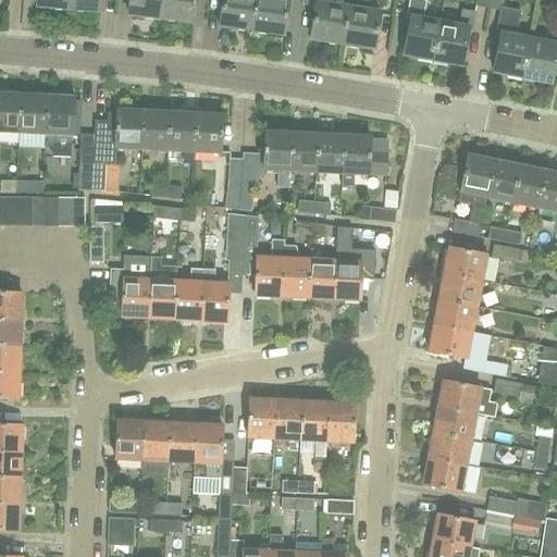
[(37,0),(37,7),(69,10),(69,0),(37,0)]
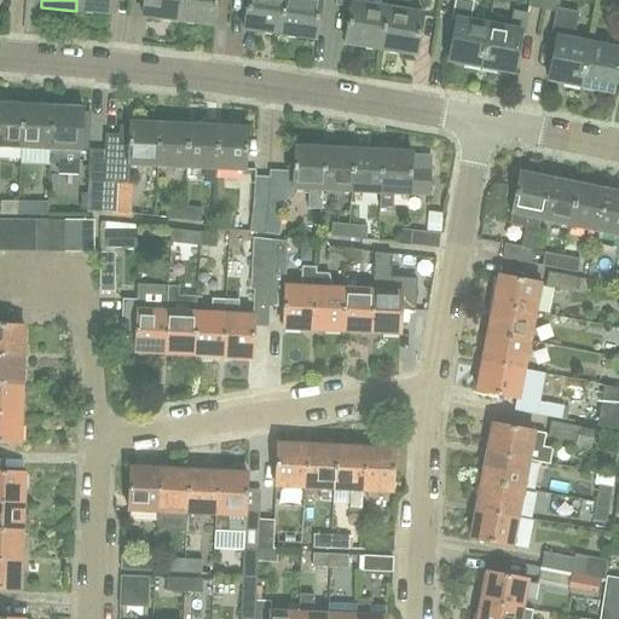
[(76,0),(76,11),(113,13),(113,0),(76,0)]
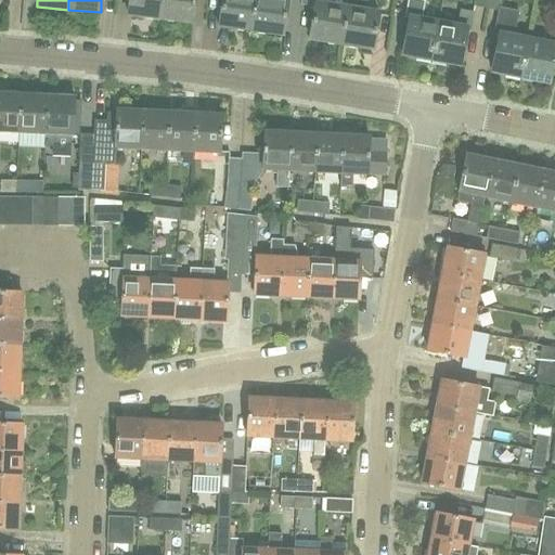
[(129,0),(128,14),(159,18),(160,0),(129,0)]
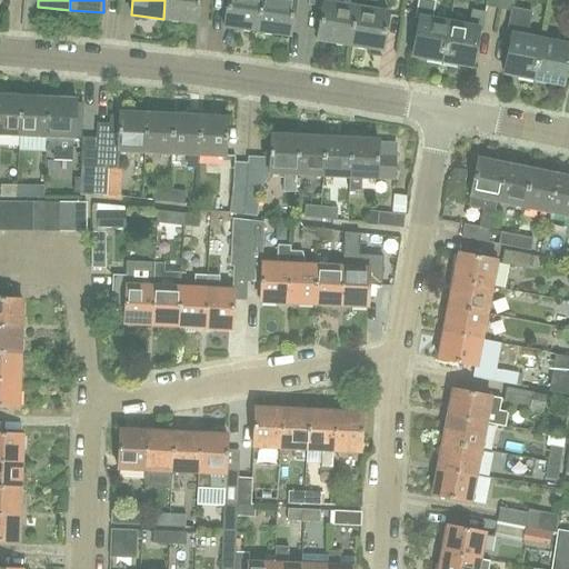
[(196,23),(198,0),(165,0),(163,19),(196,23)]
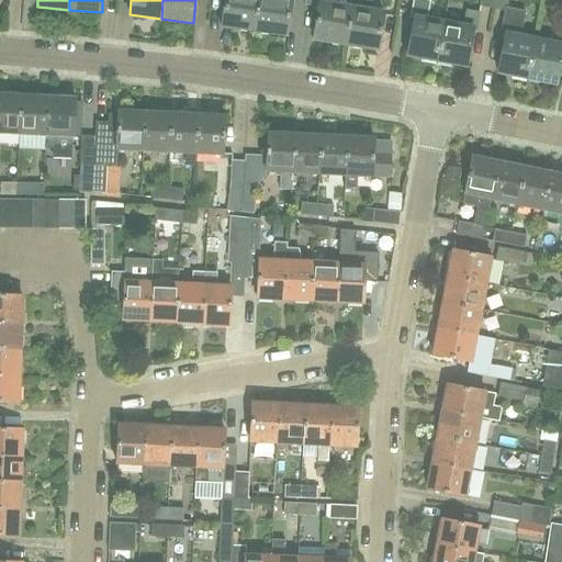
[(224,0),(222,25),(254,31),(258,0),(224,0)]
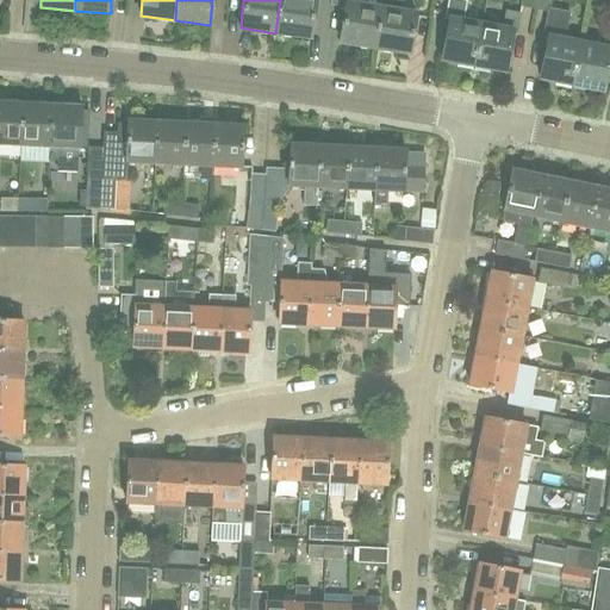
[(280,0),(275,33),(310,38),(315,0),(280,0)]
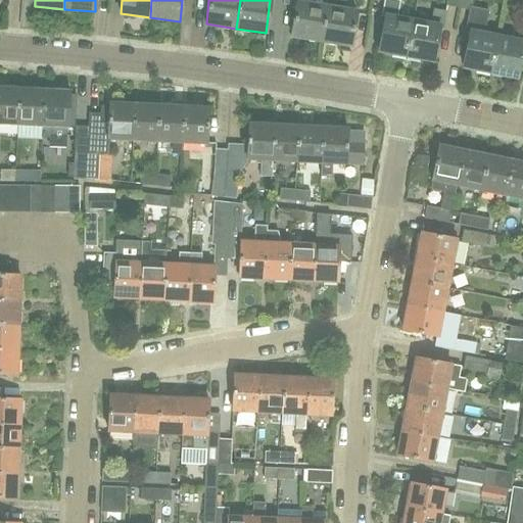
[(291,38),(321,42),(328,0),(297,0),(297,2),(291,38)]
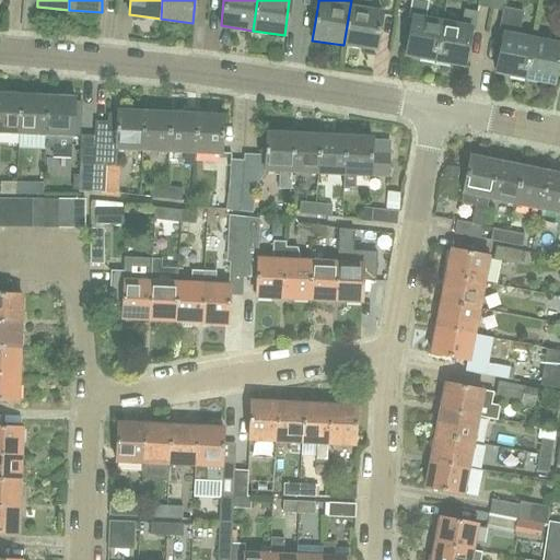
[(357,0),(351,0),(343,45),(376,50),(382,13),(370,11),(371,2),(357,0)]
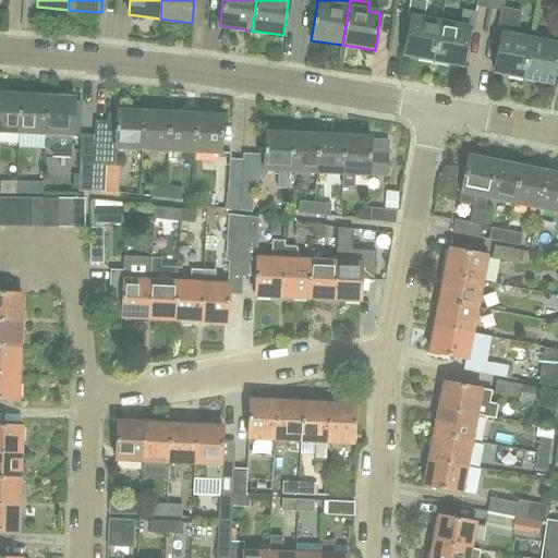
[(402,55),(432,60),(439,22),(422,20),(425,1),(417,0),(411,0),(408,22),(402,55)]
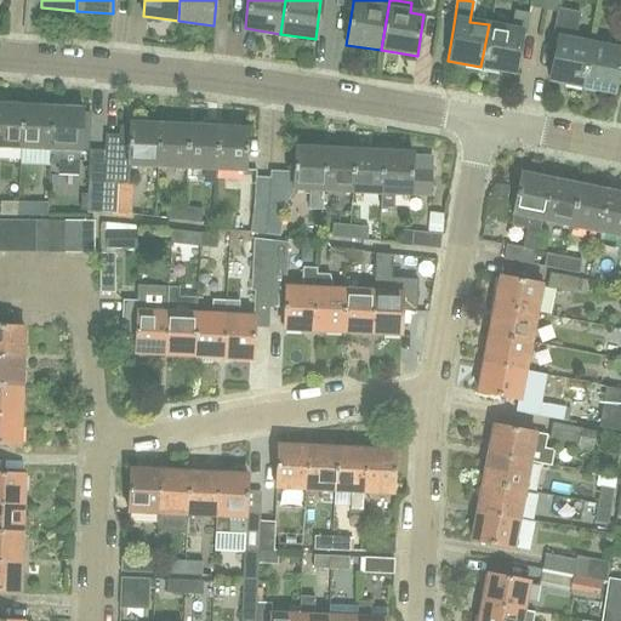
[(531,0),(531,7),(545,10),(546,0),(531,0)]
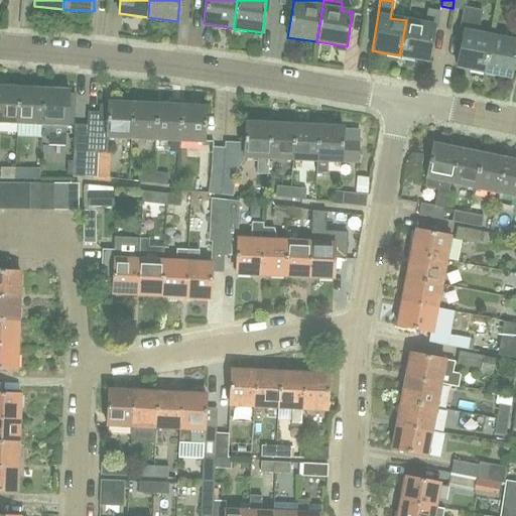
[(467,0),(454,0),(453,8),(466,11),(467,0)]
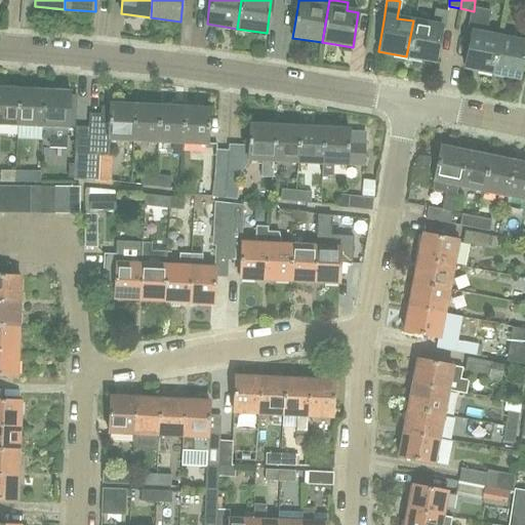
[(434,7),(431,24),(413,21),(406,56),(434,61),(440,26),(444,26),(446,10),(434,7)]
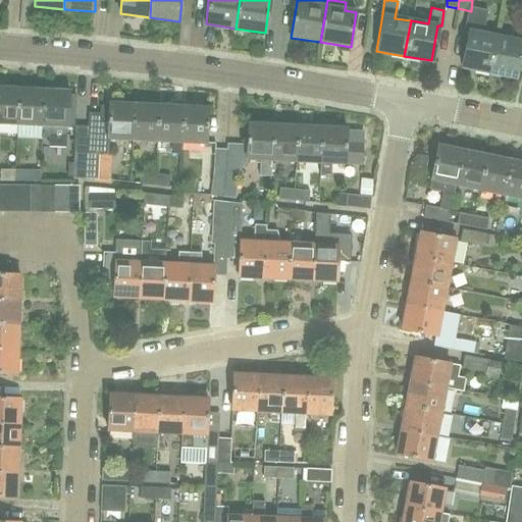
[(483,10),(476,16),(468,14),(465,32),(469,33),(462,67),(488,72),(497,37),(483,35),(487,11),(483,10)]
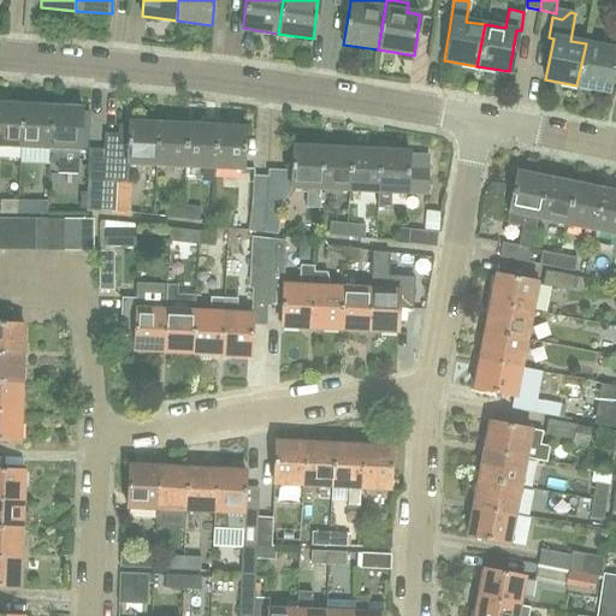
[(615,49),(586,43),(576,86),(609,93),(615,59),(615,49)]
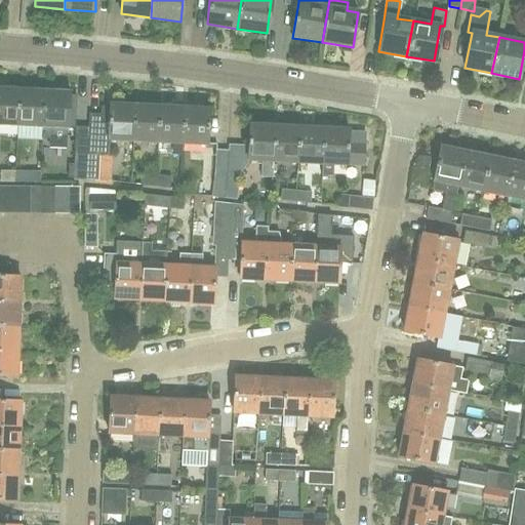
[(0,88),(0,124),(18,126),(21,90),(0,88)]
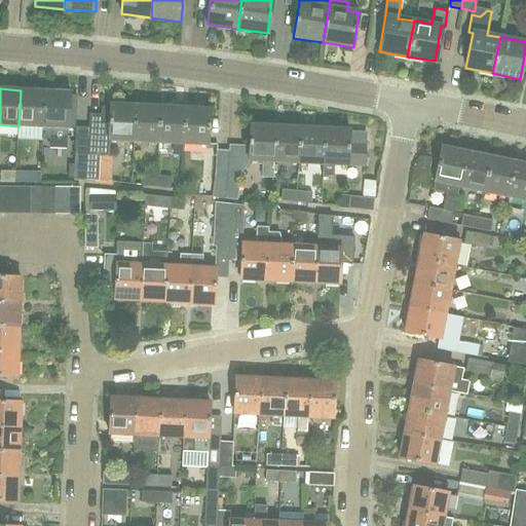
[(42,127),(44,127),(43,142),(53,142),(52,150),(67,150),(68,128),(75,128),(77,96),(70,96),(70,89),(53,88),(53,91),(44,91),(42,127)]
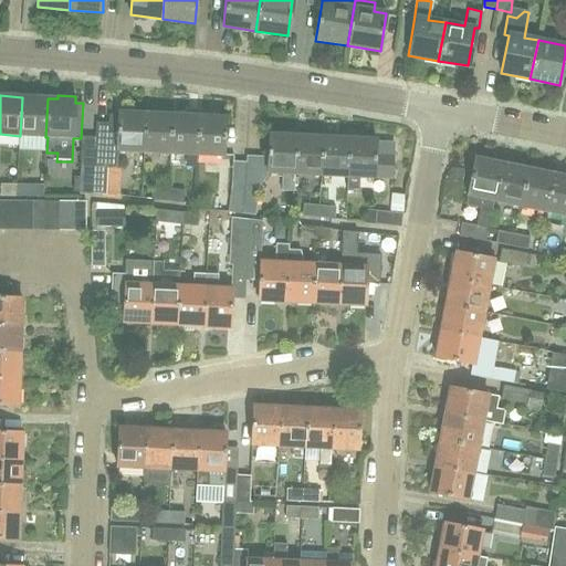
[(22,97),(20,136),(45,137),(48,98),(22,97)]
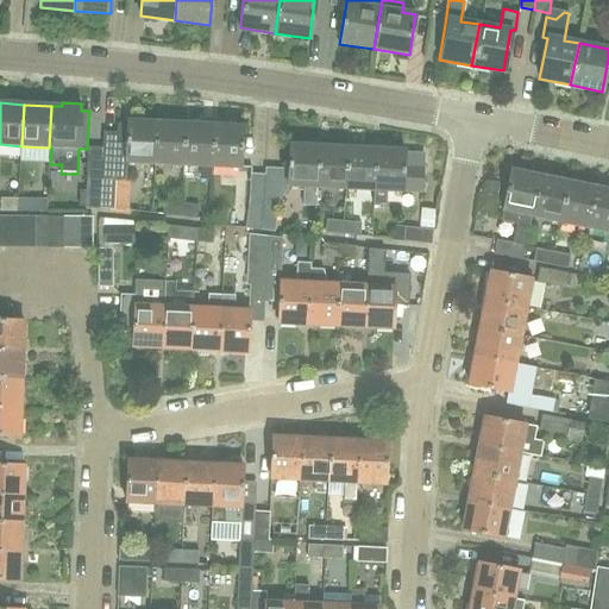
[(127,162),(155,163),(157,123),(129,121),(129,125),(118,125),(117,158),(108,158),(107,182),(101,181),(100,211),(114,211),(117,182),(127,183),(127,162)]
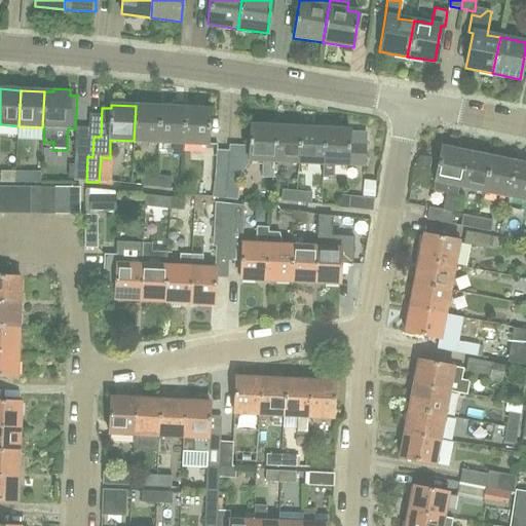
[(134,141),(158,143),(160,108),(136,106),(134,141)]
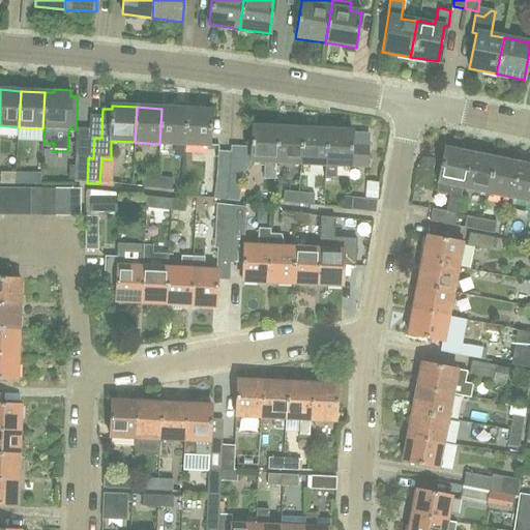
[(162,109),(159,144),(184,145),(186,110),(162,109)]
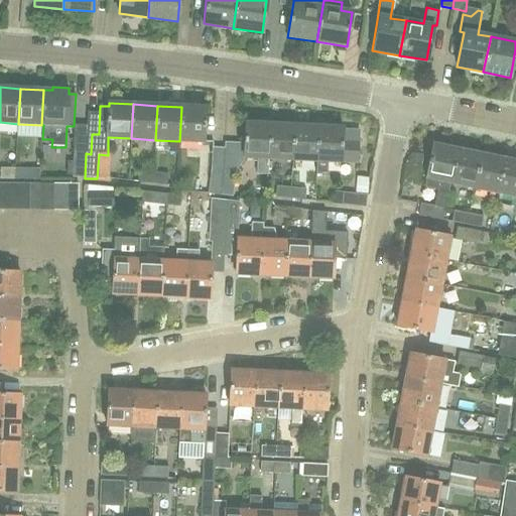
[(207,108),(181,107),(179,141),(205,142),(207,108)]
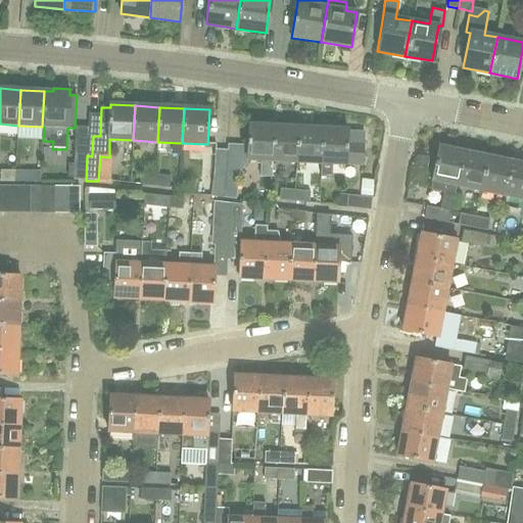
[(273,161),(275,126),(249,125),(247,160),(260,161),(259,176),(272,177),(273,161)]
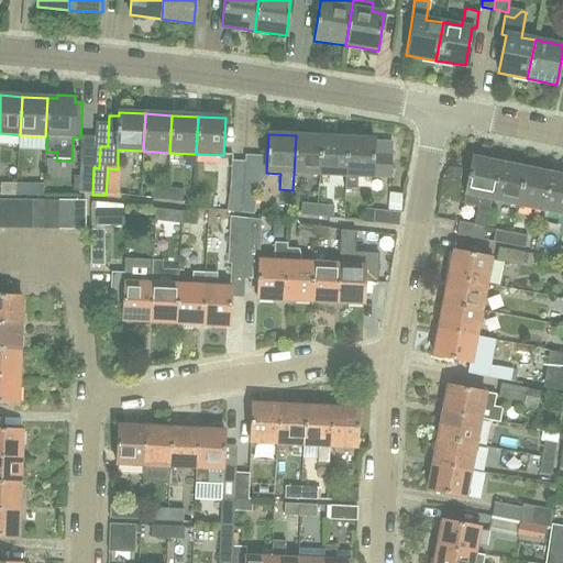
[(320,175),(322,138),(296,135),(294,174),(320,175)]
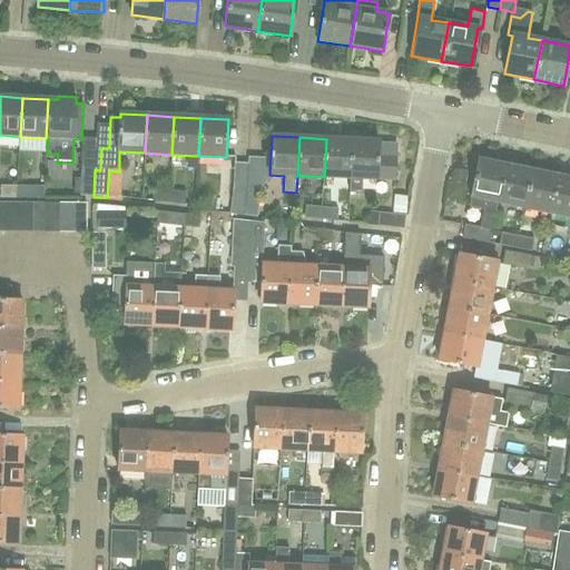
[(353,140),(326,139),(324,177),(351,179),(353,140)]
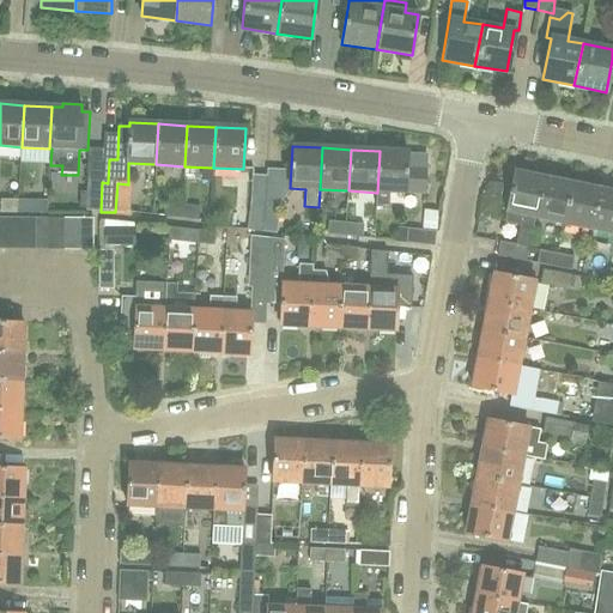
[(428,168),(408,168),(408,152),(380,151),(377,193),(377,205),(390,206),(390,193),(406,194),(426,196),(428,168)]
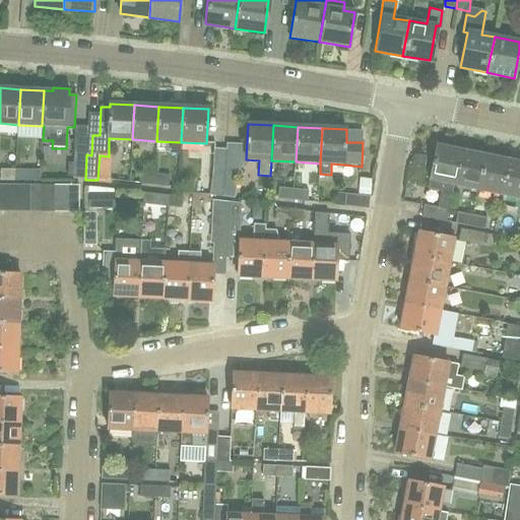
[(451,202),(454,185),(462,150),(437,145),(430,180),(428,189),(441,191),(438,207),(425,205),(421,217),(446,222),(451,202)]
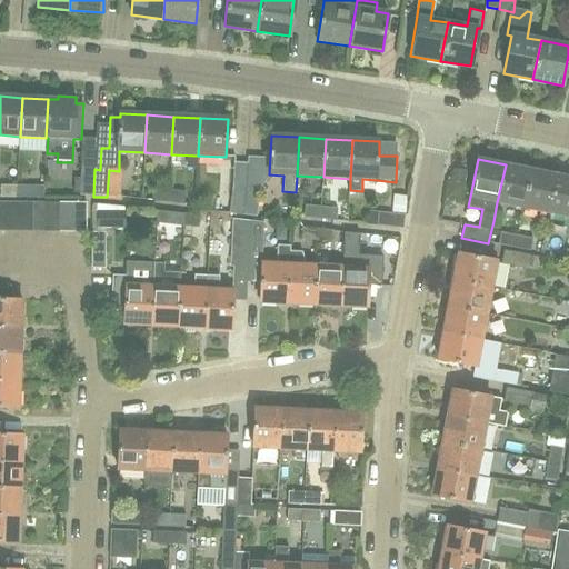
[(229,213),(243,215),(247,188),(249,163),(235,162),(233,189),(229,213)]
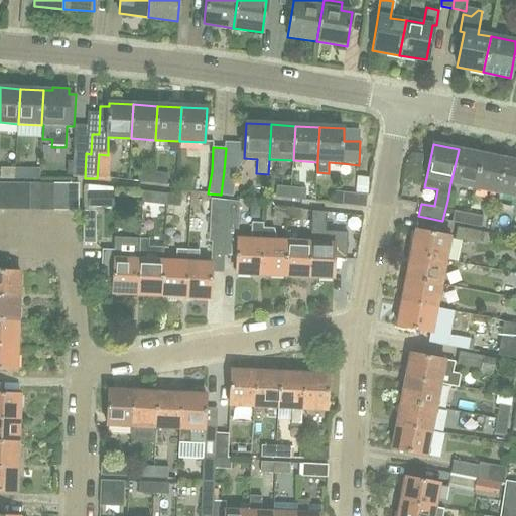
[(450,183),(474,188),(482,154),(459,149),(450,183)]
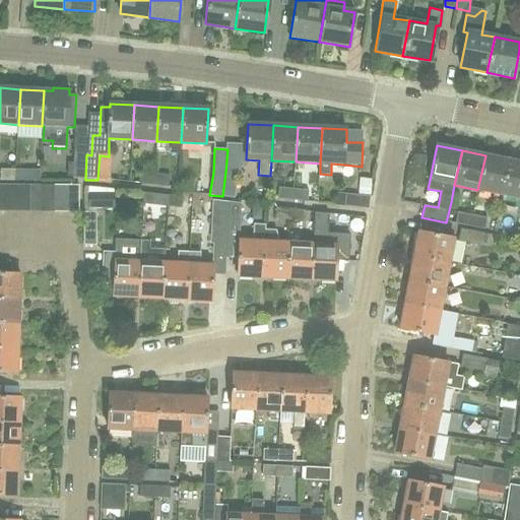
[(72,179),(85,180),(86,154),(74,154),(72,179)]
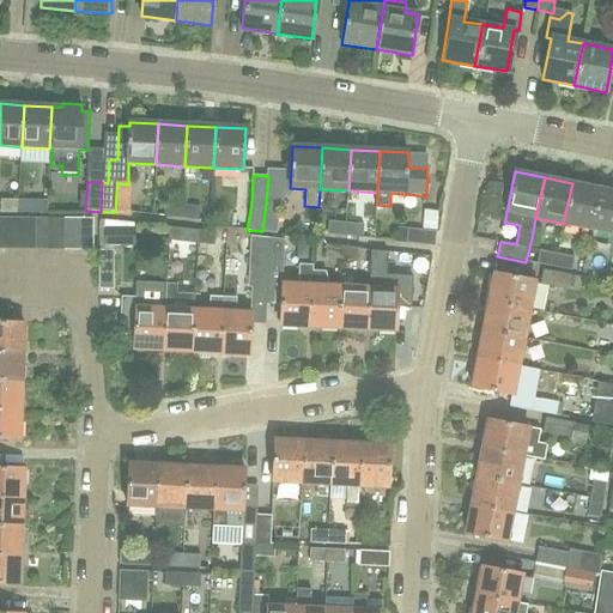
[(563,224),(592,230),(600,189),(572,183),(563,224)]
